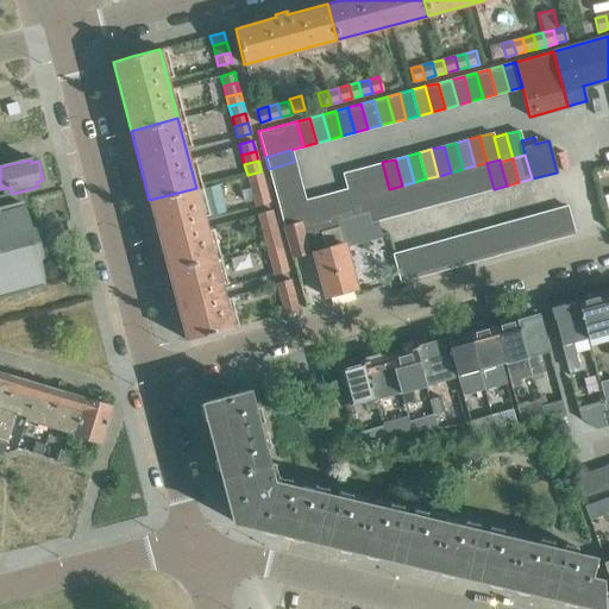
[(297,175),(294,162),(269,169),(272,182),(297,175)]
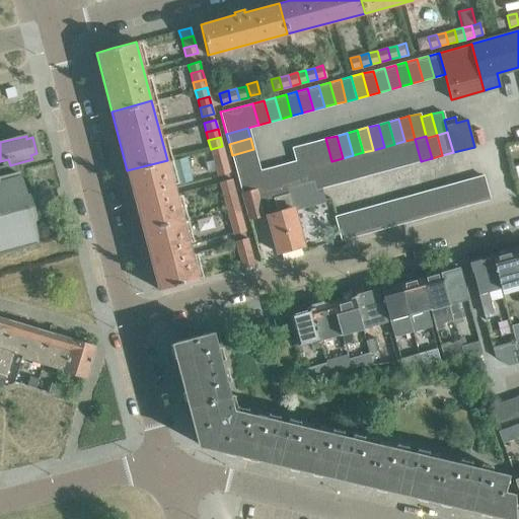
[(331,161),(325,138),(315,141),(321,163),(331,161)]
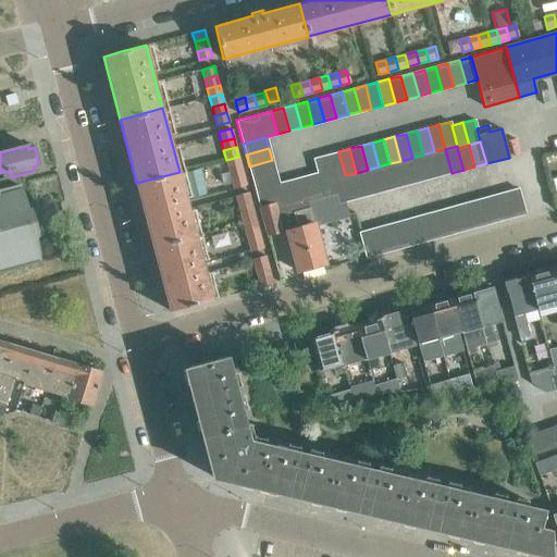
[(434,151),(441,176),(452,173),(445,149),(434,151)]
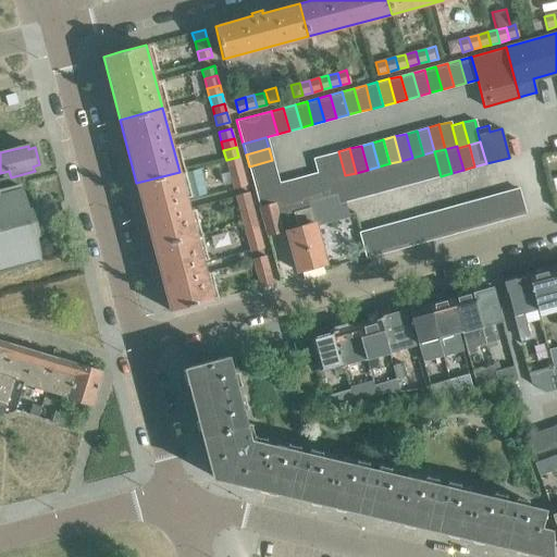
[(349,193),(345,175),(338,151),(325,155),(336,196),(349,193)]
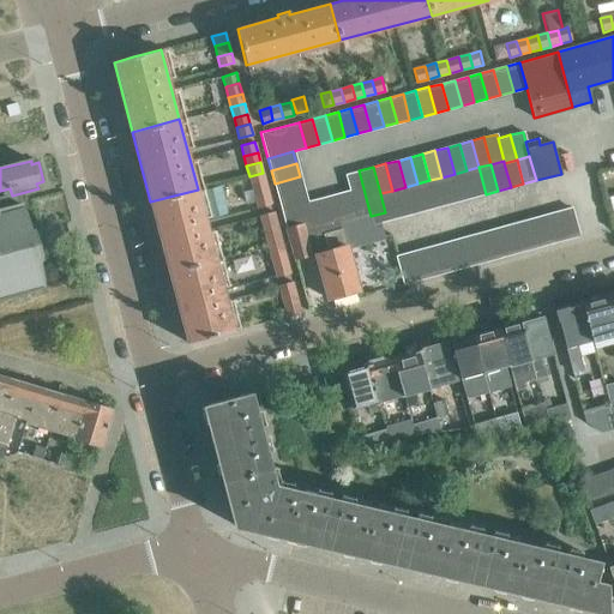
[(467,170),(474,197),(486,194),(479,167),(467,170)]
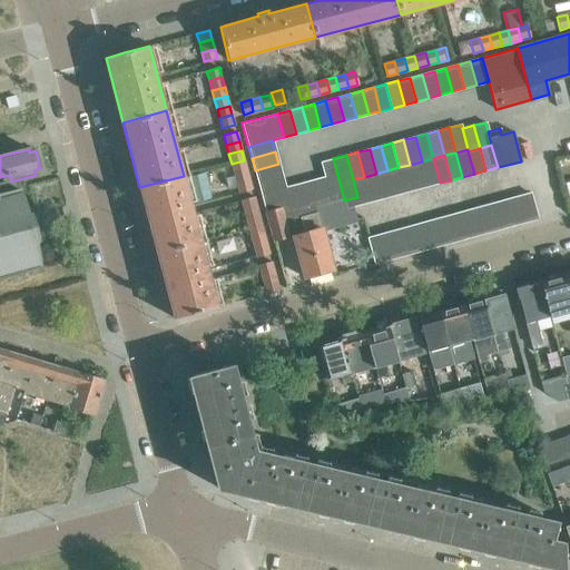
[(344,200),(333,158),(320,163),(324,177),(331,204),(344,200)]
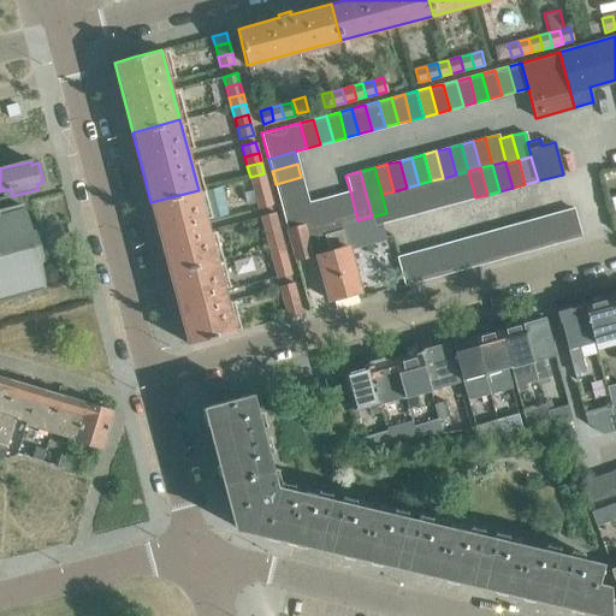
[(456,175),(463,201),(475,197),(468,171),(456,175)]
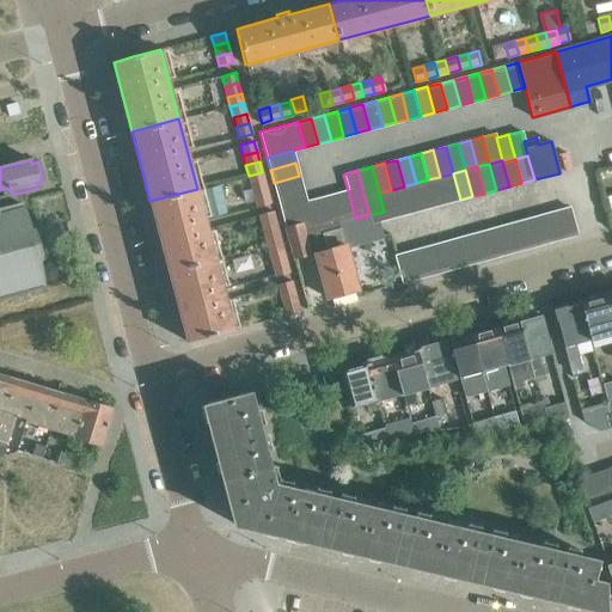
[(262,172),(249,176),(251,187),(265,182),(262,172)]
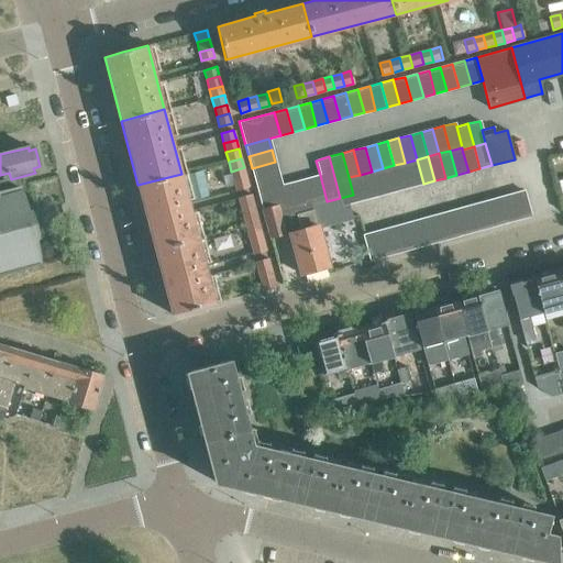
[(405,163),(411,187),(423,184),(417,159),(405,163)]
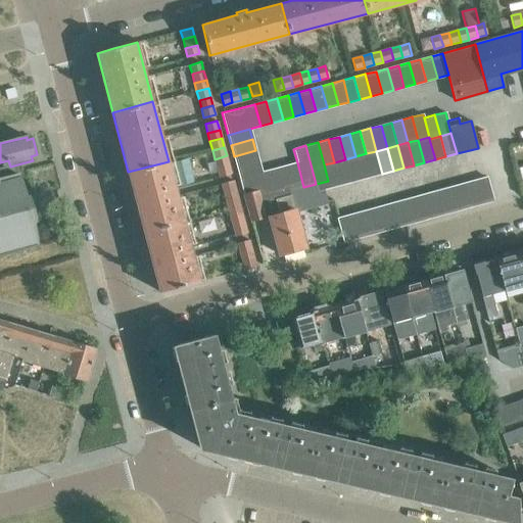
[(255,150),(234,156),(237,167),(258,161),(255,150)]
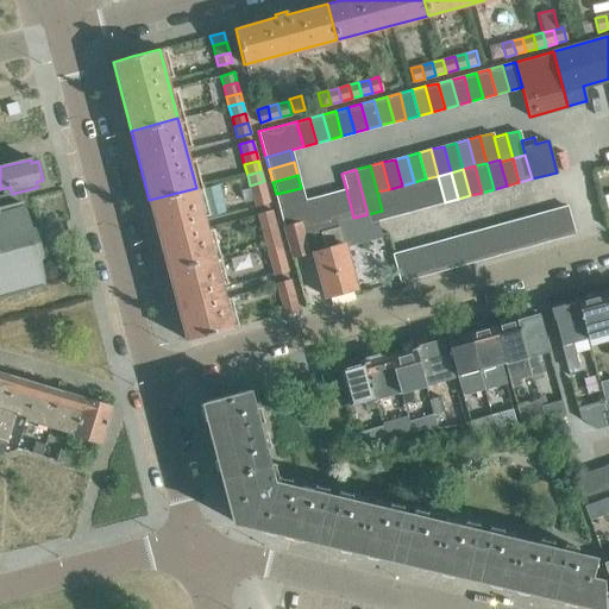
[(426,179),(433,206),(445,202),(438,176),(426,179)]
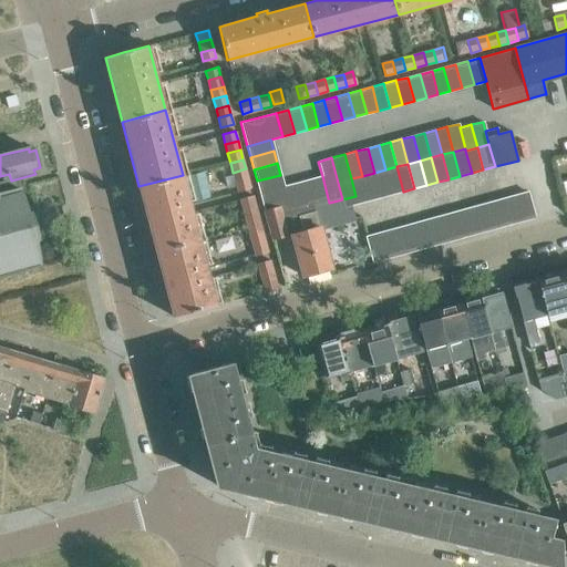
[(385,169),(392,194),(403,192),(397,166),(385,169)]
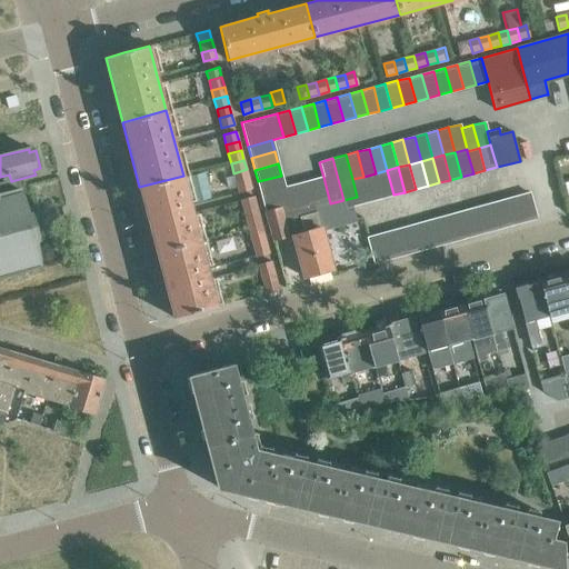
[(249,179),(247,169),(233,173),(236,182),(249,179)]
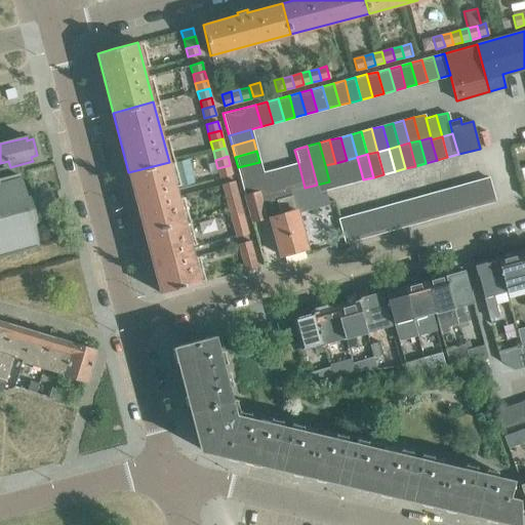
[(347,160),(353,183),(363,179),(357,157),(347,160)]
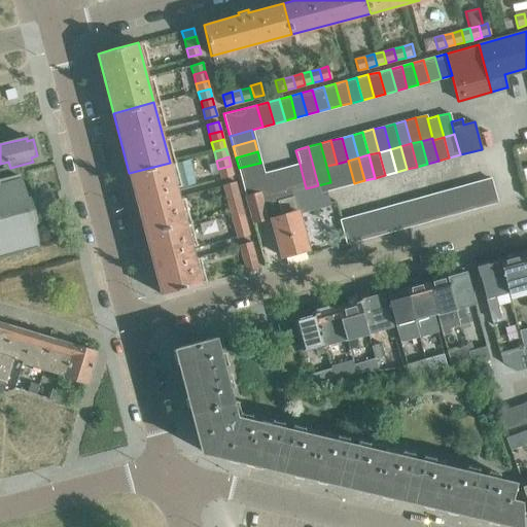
[(337,164),(343,186),(354,183),(348,161),(337,164)]
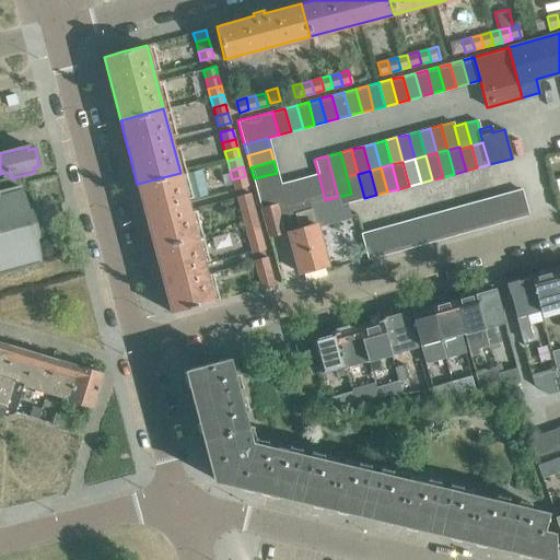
[(0,270),(15,267),(15,270),(19,269),(18,266),(36,261),(37,265),(39,264),(32,235),(36,234),(31,211),(26,212),(20,189),(23,189),(22,186),(14,188),(11,178),(9,172),(0,174),(0,270)]
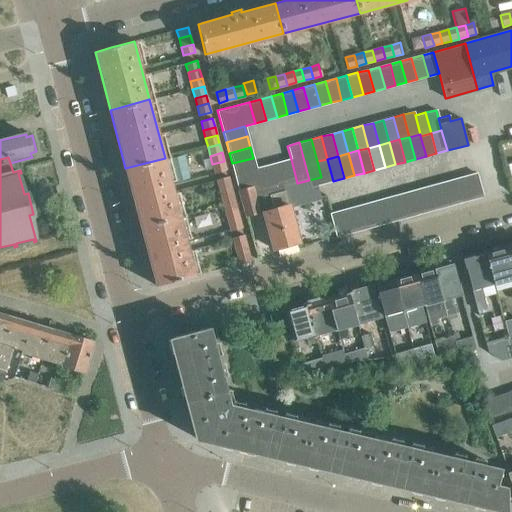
[(125,168),(141,227),(180,216),(165,158),(125,168)]
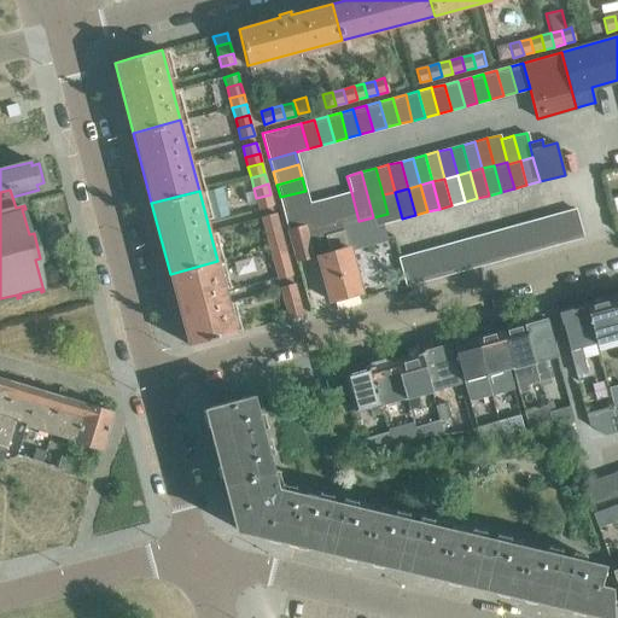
[(309,203),(305,191),(280,197),(283,210),(309,203)]
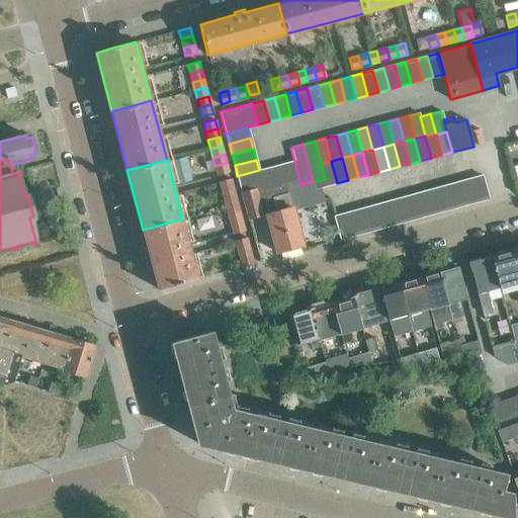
[(300,185),(294,161),(282,164),(289,189),(300,185)]
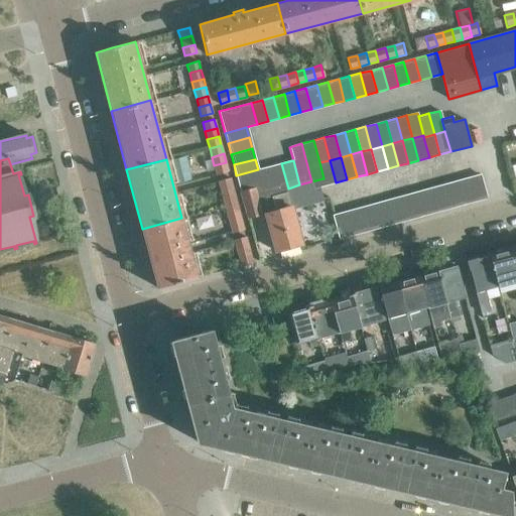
[(324,178),(326,185),(336,182),(330,160),(319,162),(324,178)]
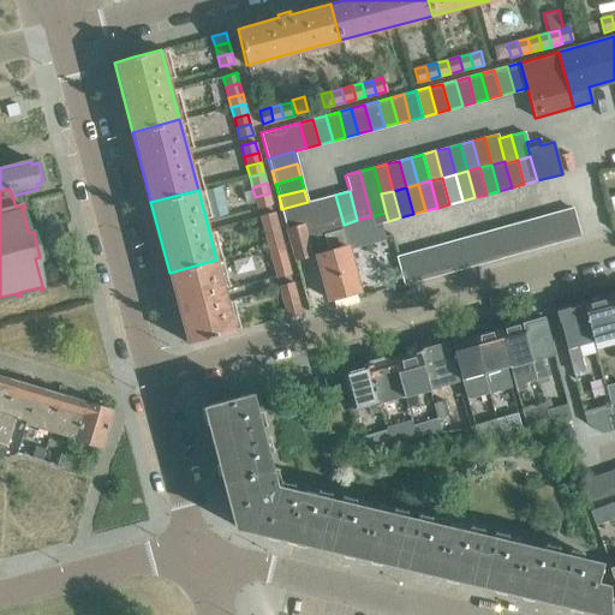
[(269,193),(255,197),(258,208),(272,204),(269,193)]
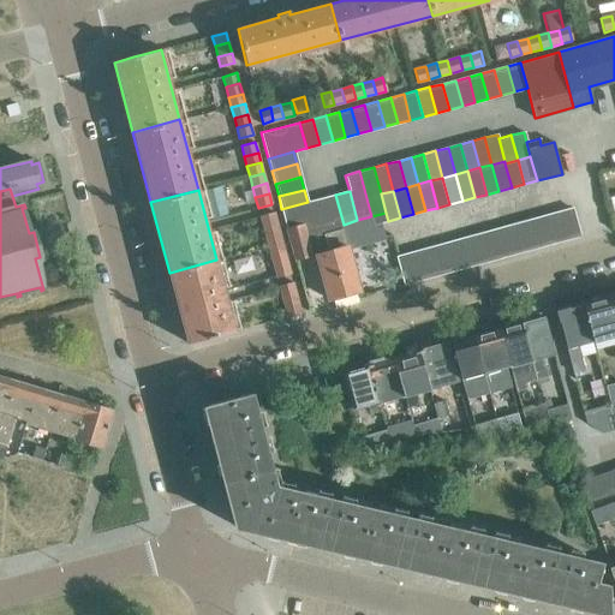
[(344,225),(335,195),(321,198),(329,228),(344,225)]
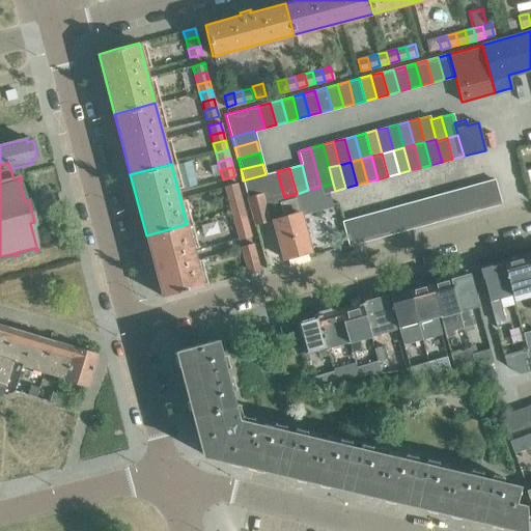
[(243,180),(247,196),(248,198),(260,195),(261,201),(267,200),(267,201),(284,197),(277,171),(266,174),(243,180)]
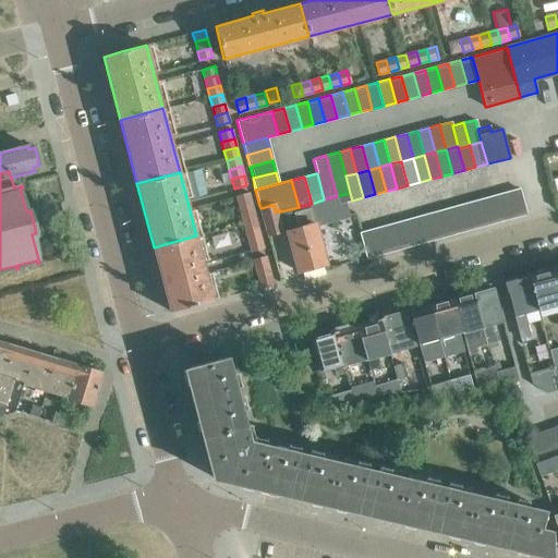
[(513,218),(525,214),(519,190),(506,193),(513,218)]
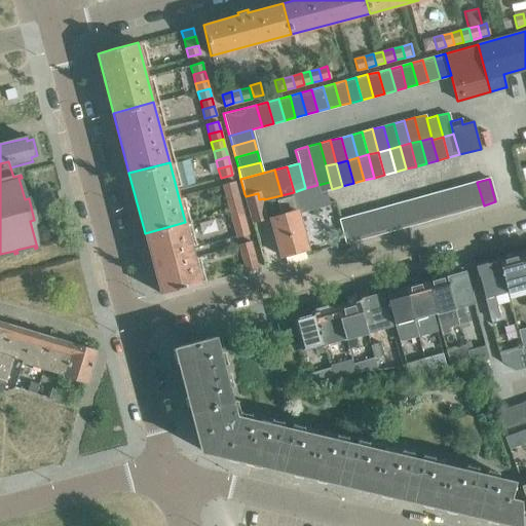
[(236,190),(234,181),(223,184),(225,193),(236,190)]
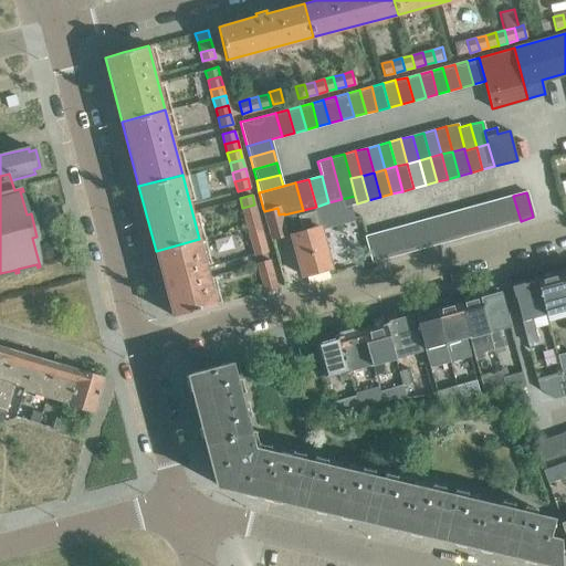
[(292,234),(302,274),(302,275),(331,269),(321,230),(355,221),(350,205),(357,203),(355,196),(342,199),(328,202),(316,207),(303,210),(284,215),(284,213),(279,215),(278,208),(264,211),(272,240),(292,234)]
